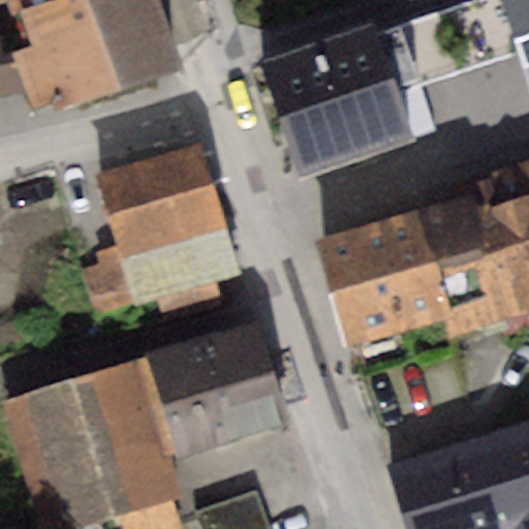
[(0,0),(0,2),(5,0),(9,12),(21,9),(53,0),(0,0)]
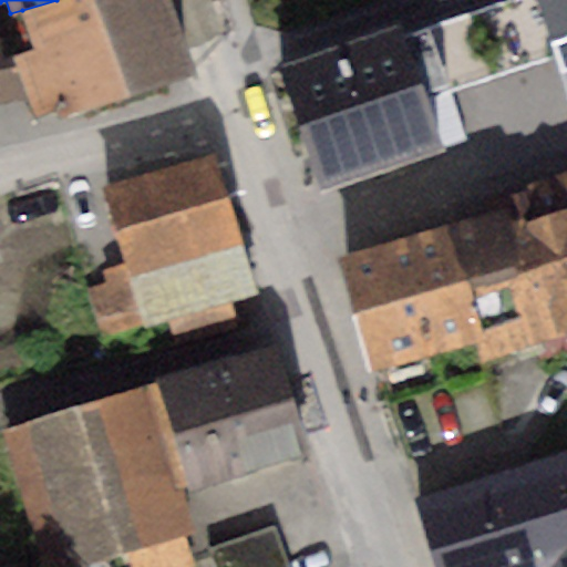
[(195,71),(168,0),(57,0),(22,10),(35,50),(12,58),(27,98),(32,113),(60,107),(61,114),(195,71)]
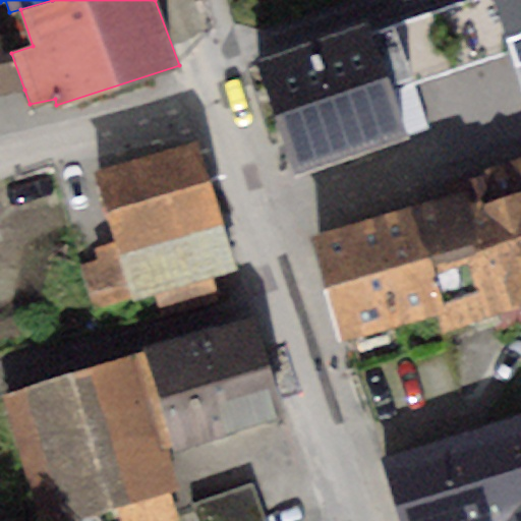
[(493,0),(471,0),(367,34),(402,136),(427,128),(413,85),(511,54),(493,0)]
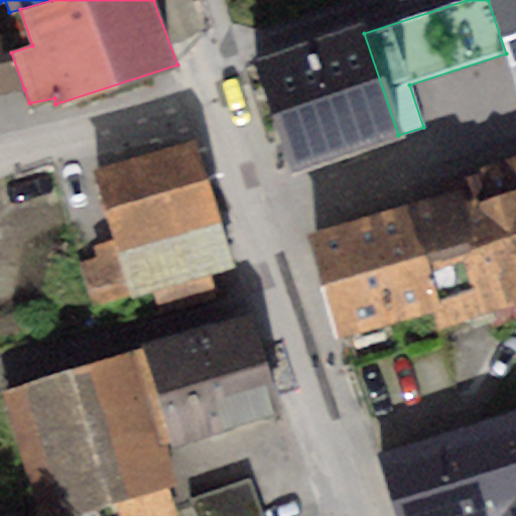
[(515,0),(488,0),(506,53),(515,85),(515,0)]
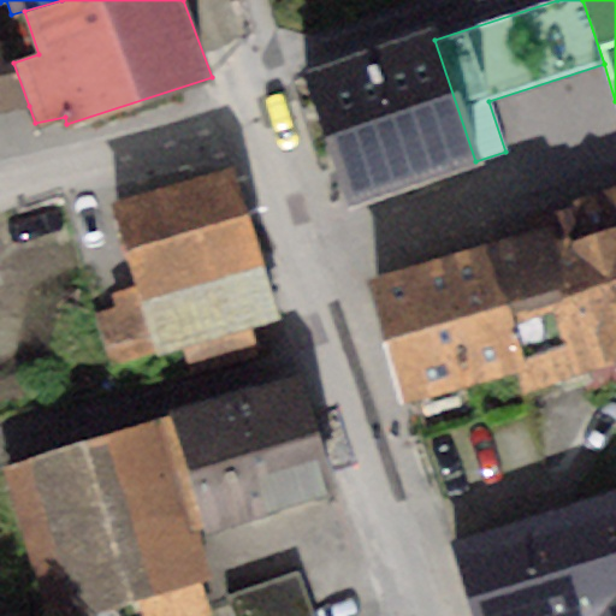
[(431,29),(303,71),(348,203),(475,161),(434,40),(431,29)]
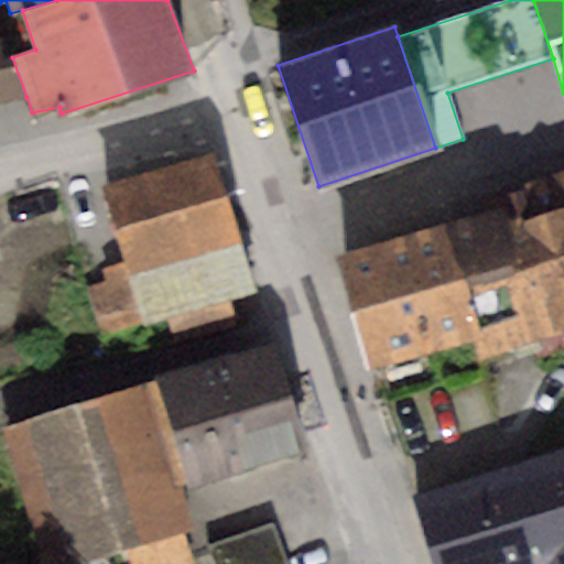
[(0,102),(26,97),(12,57),(4,61),(0,50),(0,102)]
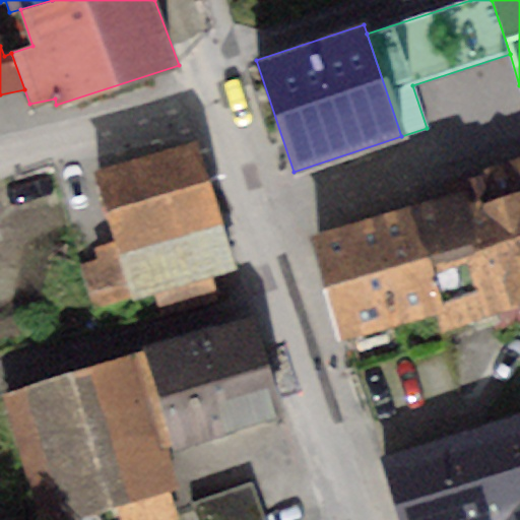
[(195,143),(96,172),(116,240),(91,247),(93,257),(75,262),(89,312),(154,293),(159,309),(210,295),(205,274),(231,266),(195,143)]
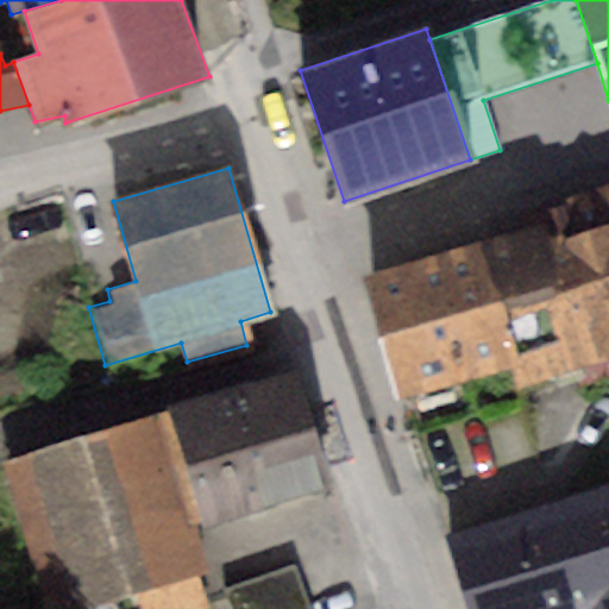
[(608,353),(608,190),(606,180),(537,200),(544,221),(359,274),(395,399),(518,364),(521,380),(608,353)]
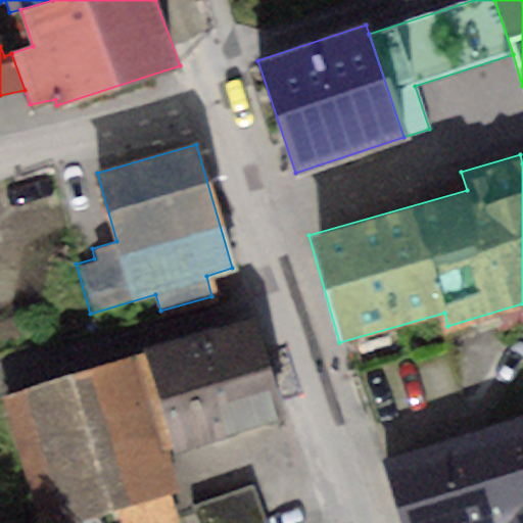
[(254,321),(144,352),(172,450),(283,419),(254,321)]
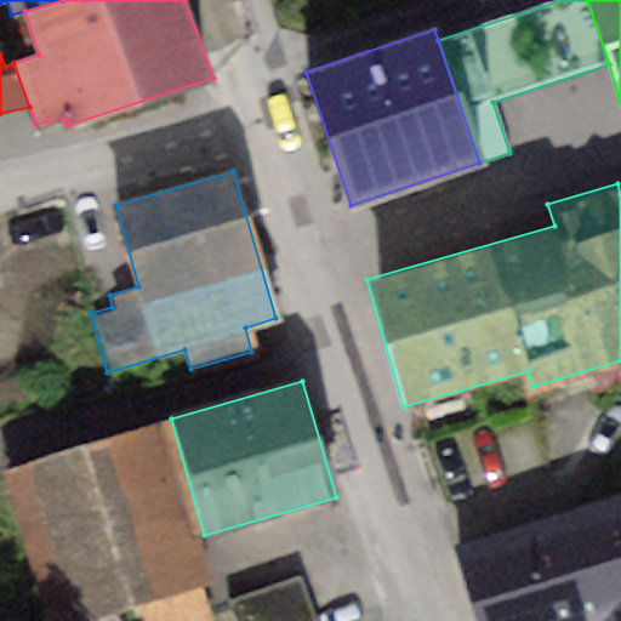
[(171,419),(3,471),(36,592),(63,585),(72,620),(91,620),(136,607),(140,620),(212,620),(214,620),(203,582),(215,580),(204,535),(171,419)]
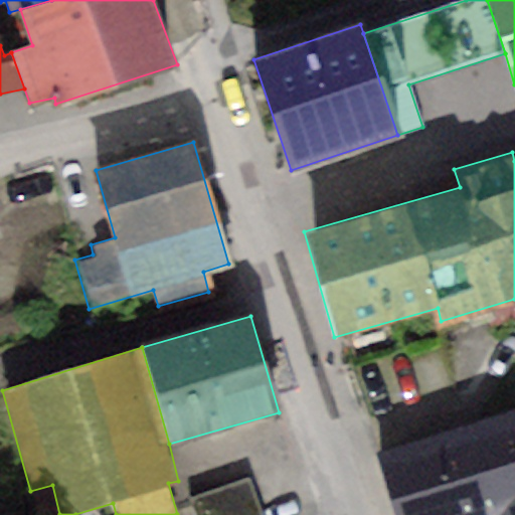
[(514,514),(514,408),(476,420),(502,514),(514,514)]
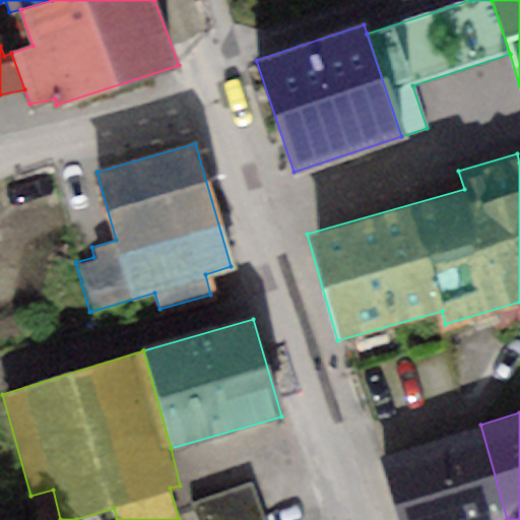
[(507,519),(480,425),(380,453),(398,519),(507,519)]
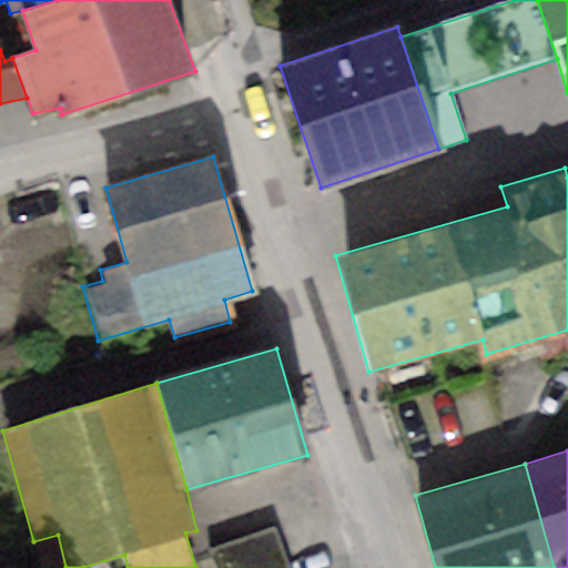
[(285,567),(273,530),(210,553),(214,567),(285,567)]
